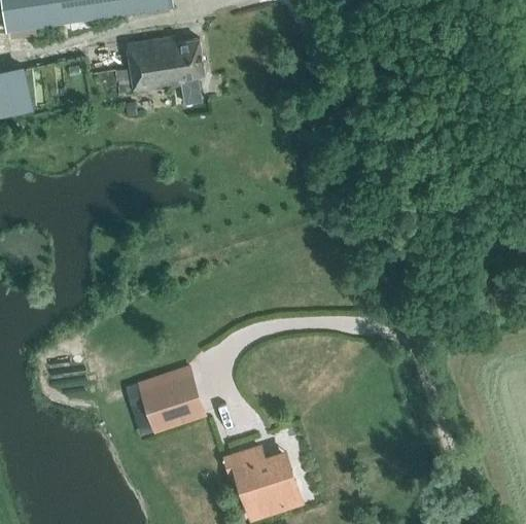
[(1,0),(7,33),(168,9),(167,0),(1,0)]
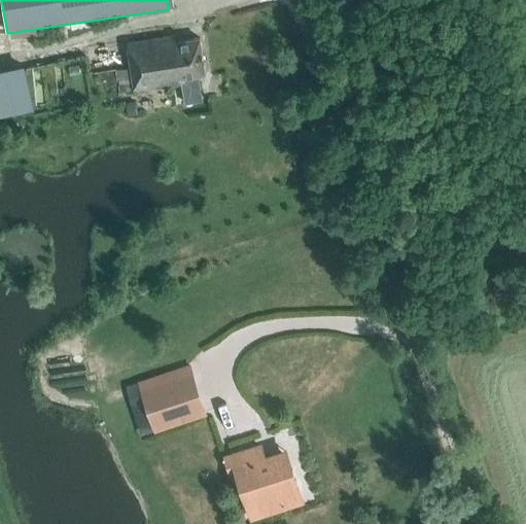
[(130,71),(115,73),(119,97),(180,88),(183,107),(202,104),(198,78),(204,77),(199,42),(174,45),(173,40),(127,46),(130,71)]
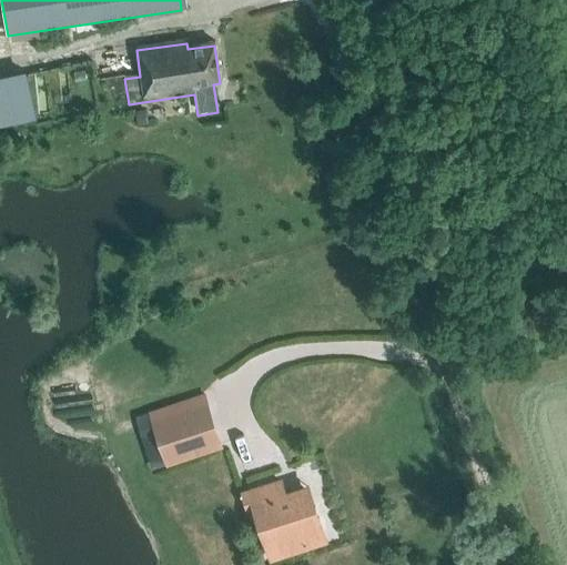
[(26,76),(0,80),(0,119),(33,112),(26,76)]
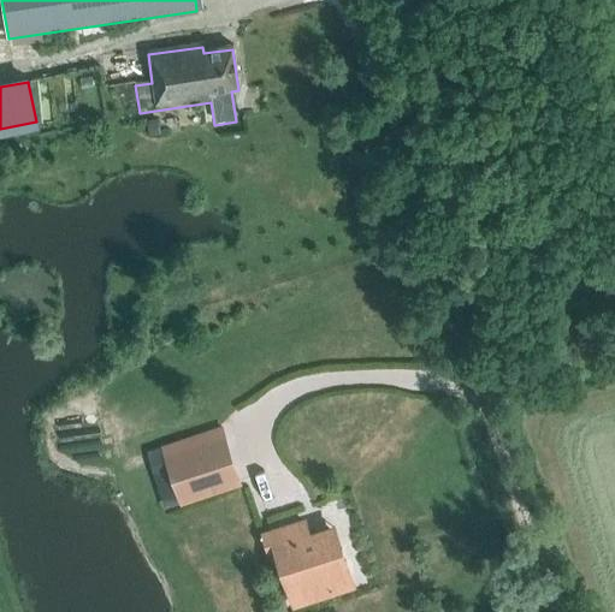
[(157,120),(147,123),(149,136),(159,135),(157,120)]
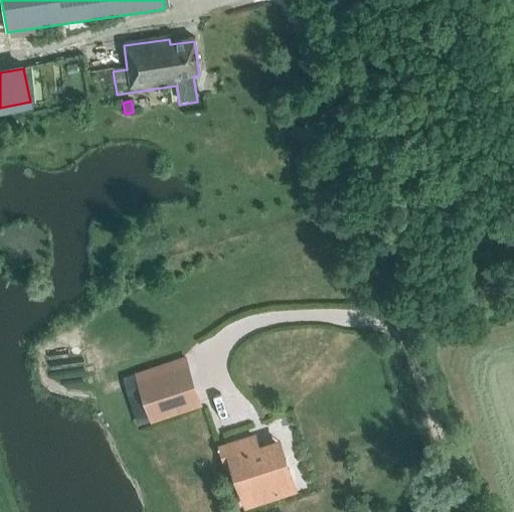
[(202,407),(188,366),(136,383),(150,425),(202,407)]
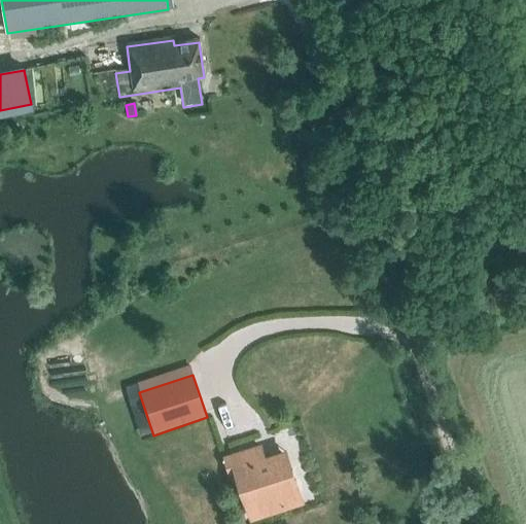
[(260,519),(305,505),(286,449),(265,456),(260,444),(226,455),(243,504),(254,500),(260,519)]
